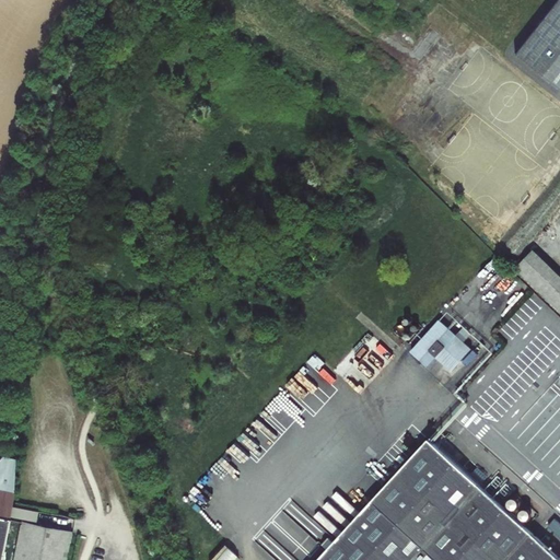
[(559,0),(516,55),(559,89),(559,0)]
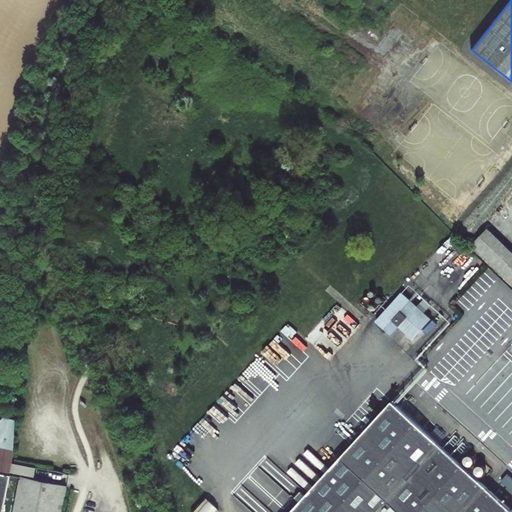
[(511,193),(497,213),(511,223),(511,193)]
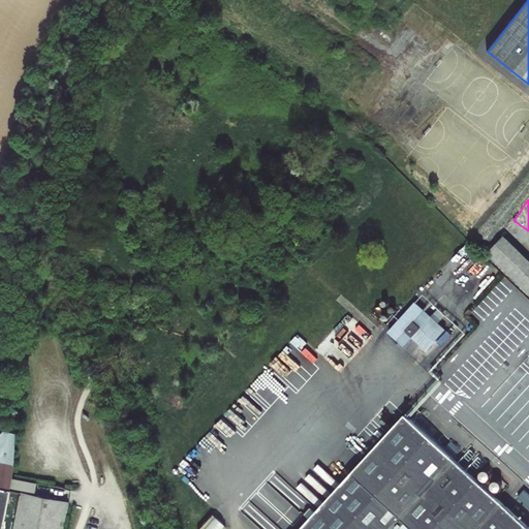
[(528,262),(501,236),(486,255),(506,276),(528,297),(528,262)]
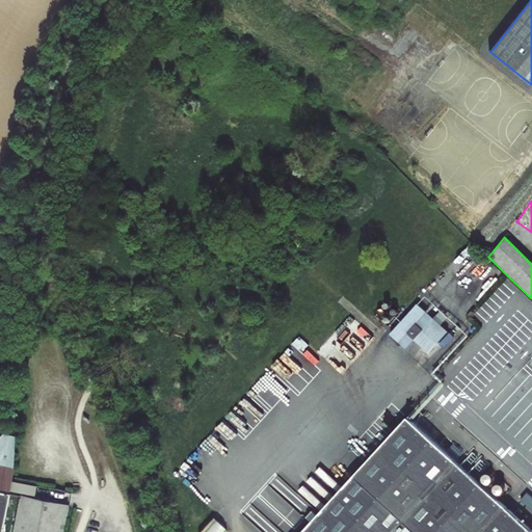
[(435,321),(418,304),(392,335),(406,348),(424,331),(435,321)]
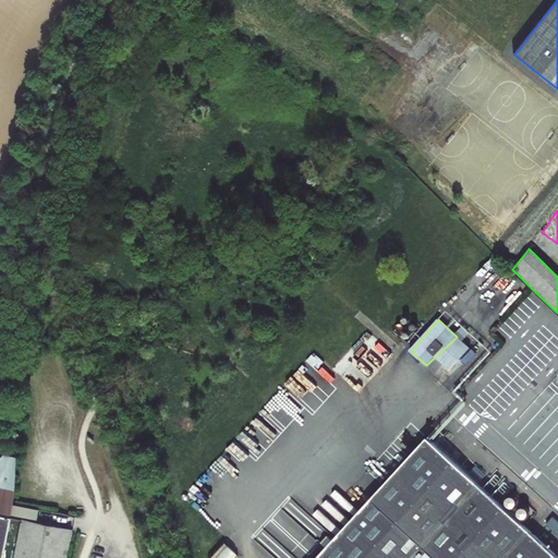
[(460,361),(471,349),(457,337),(445,348),(460,361)]
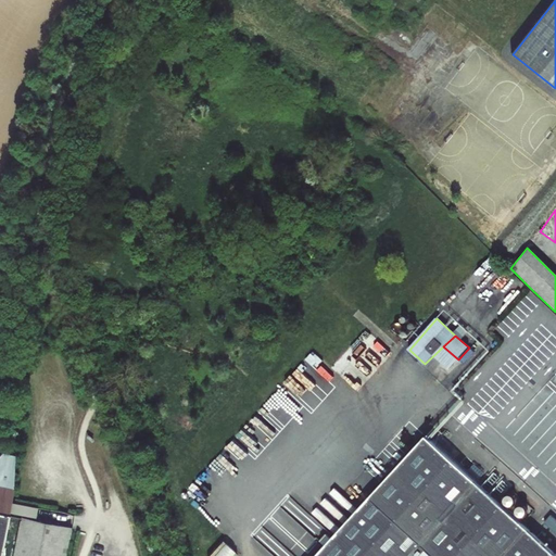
[(555,555),(555,554),(479,484),(446,455),(454,445),(437,430),(429,438),(428,438),(342,531),(319,555),(555,555)]
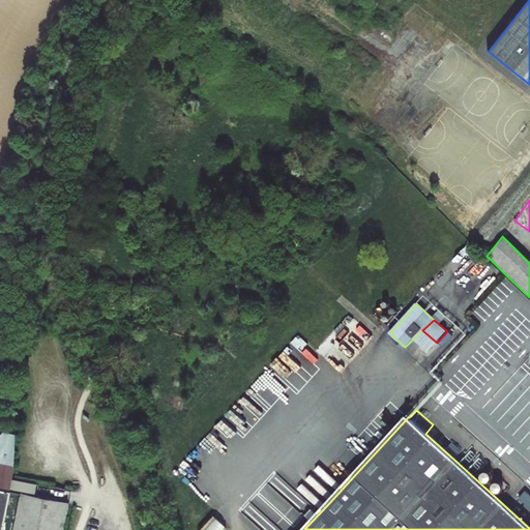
[(464,453),(433,424),(425,434),(457,462),(464,453)]
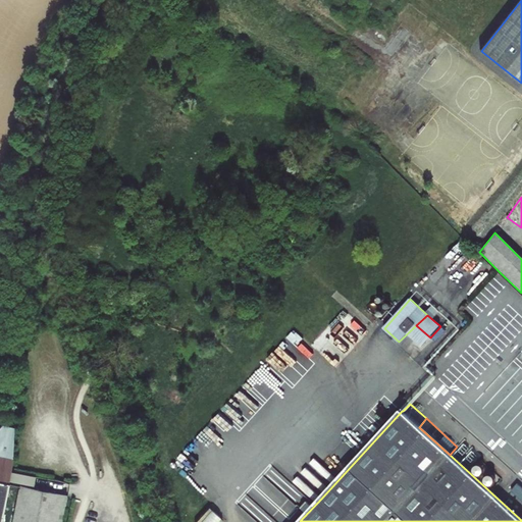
[(4,426),(0,429),(0,521),(3,521),(10,485),(12,473),(15,439),(15,428),(4,426)]
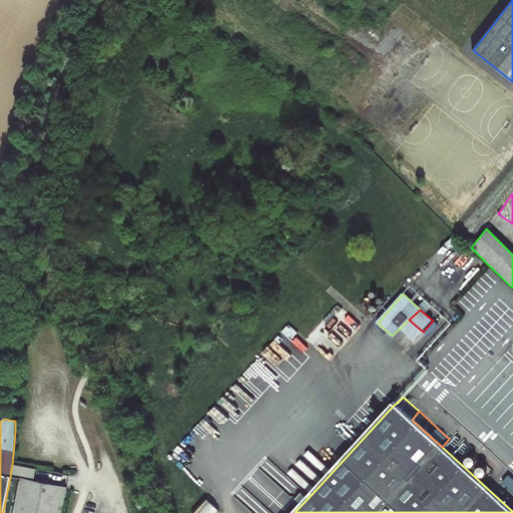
[(14,512),(61,512),(66,488),(21,479),(14,512)]
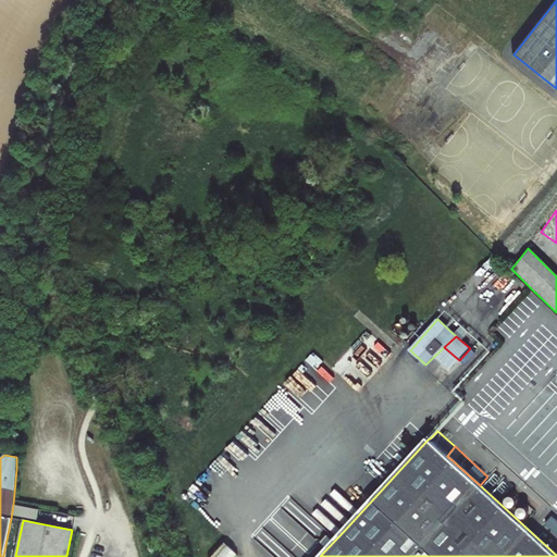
[(207,556),(234,556),(238,554),(225,540),(207,556)]
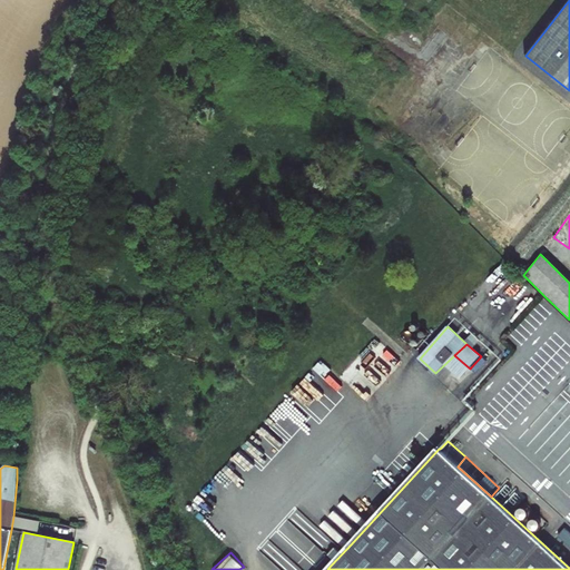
All buildings are outlined.
